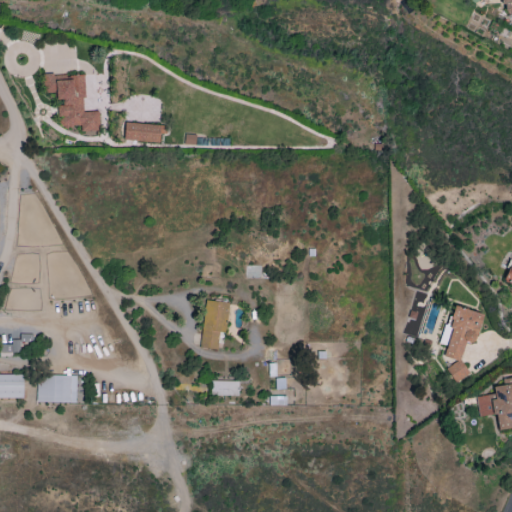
[(511,15),(511,0),(500,0),(501,4),(510,12),(508,12),(511,15)]
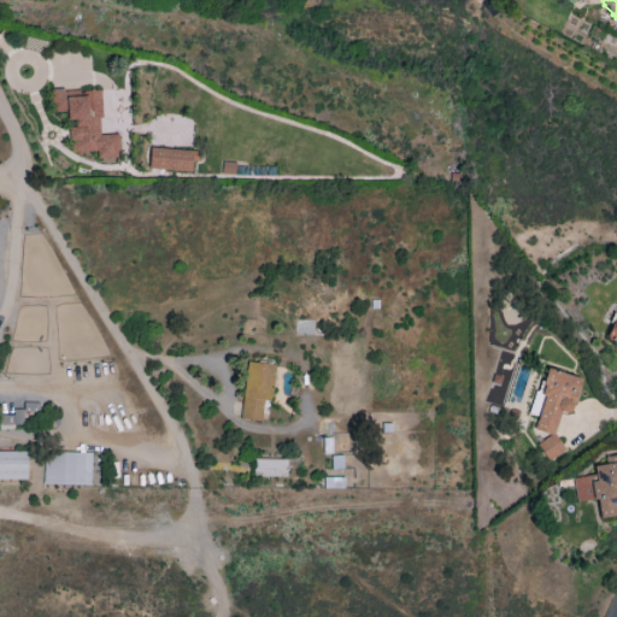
[(100,90),(64,92),(64,88),(51,88),(51,110),(68,110),(68,123),(70,123),(70,152),(97,151),(97,158),(117,158),(117,134),(101,134),(100,90)]
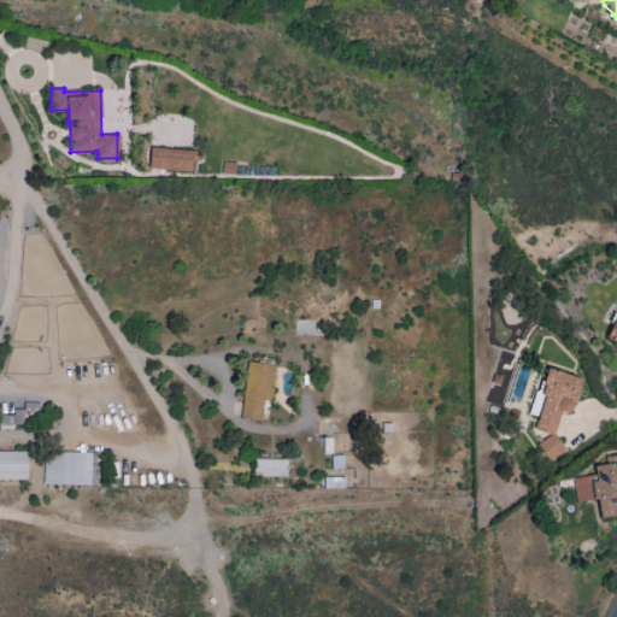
[(148,168),(191,172),(192,160),(197,162),(198,152),(151,146),(148,168)]
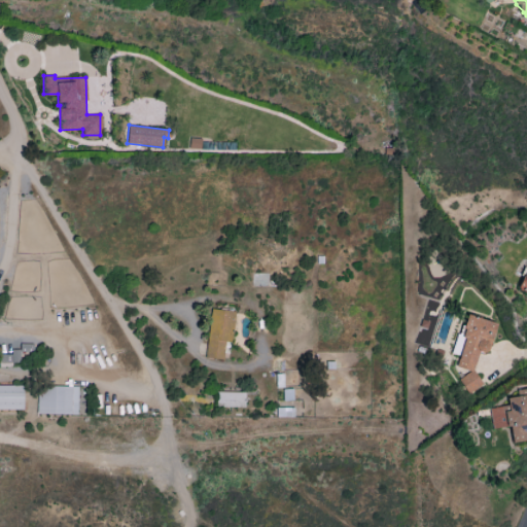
[(232,311),(211,309),(205,357),(226,359),(232,311)]
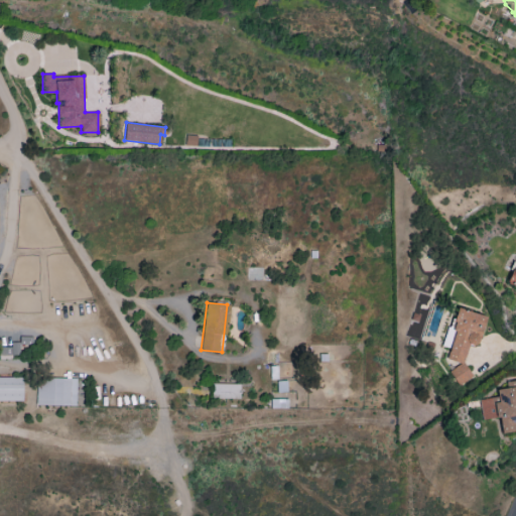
[(32,337),(20,337),(20,345),(32,345),(32,337)]
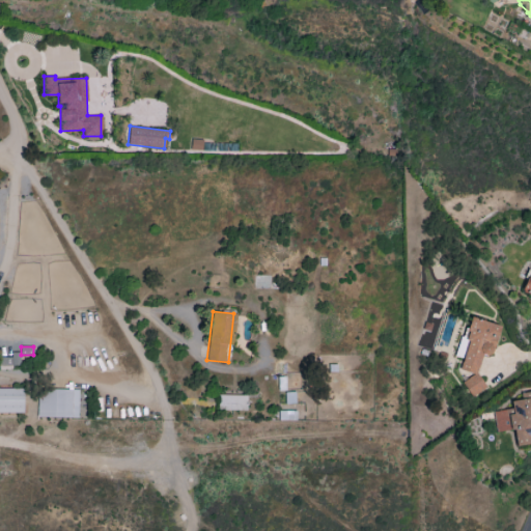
[(0,366),(20,367),(20,353),(11,352),(11,357),(0,357),(0,366)]
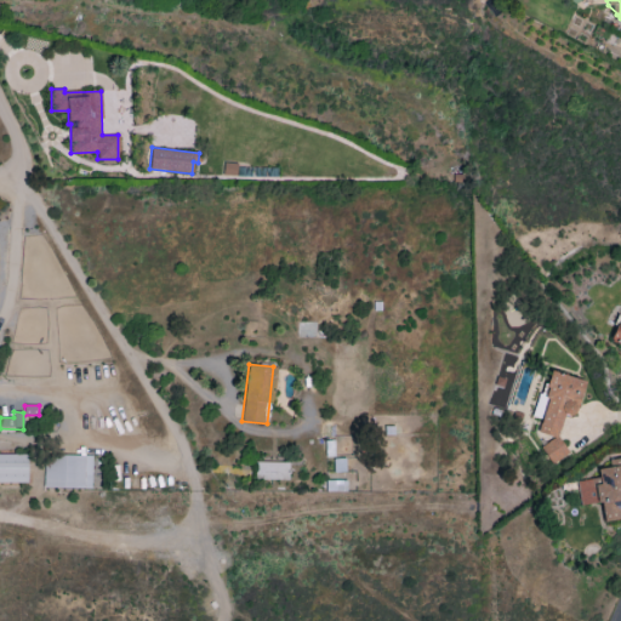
[(27,454),(0,454),(0,482),(28,482),(27,454)]
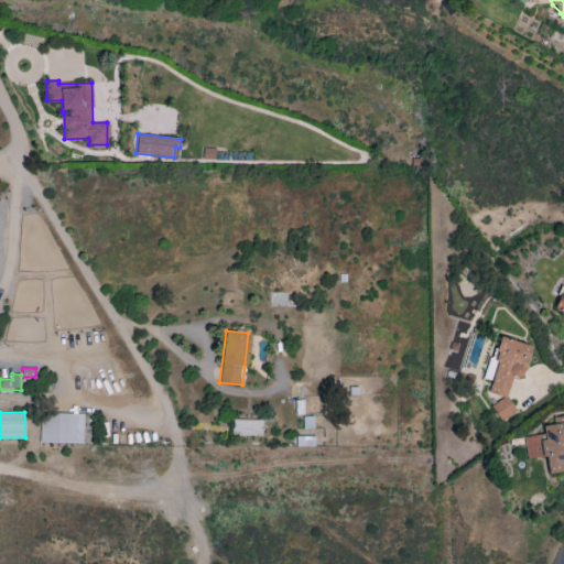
[(84,413),(41,412),(40,442),(83,443),(84,413)]
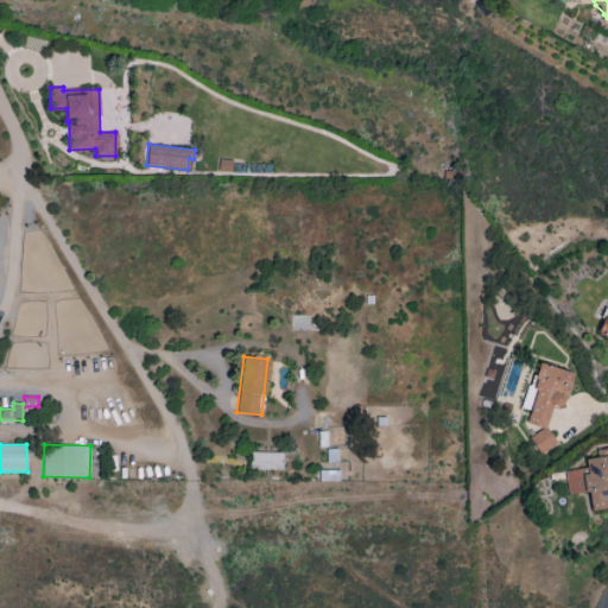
[(564,470),(568,494),(588,492),(591,511),(607,507),(607,499),(607,447),(595,449),(596,457),(584,458),(586,468),(564,470)]
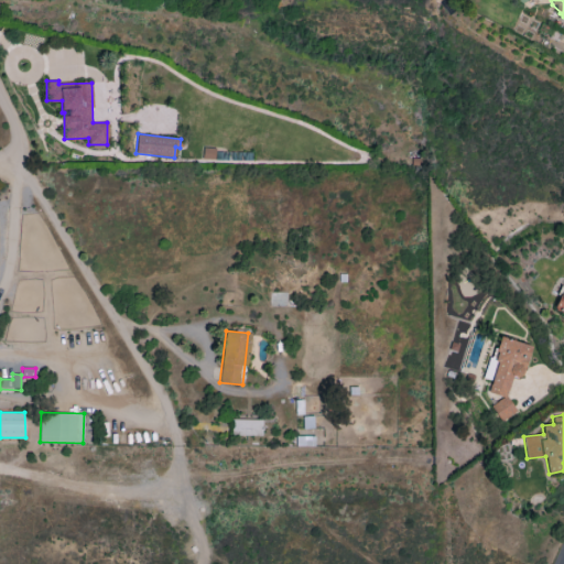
[(231,435),(261,435),(262,420),(232,419),(231,435)]
